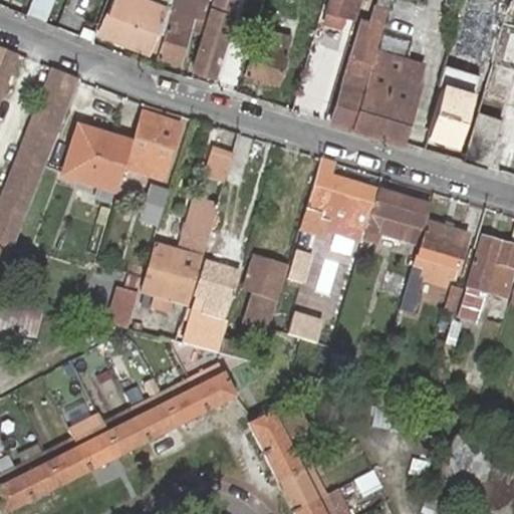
[(43,20),(52,0),(29,0),(24,11),(43,20)]
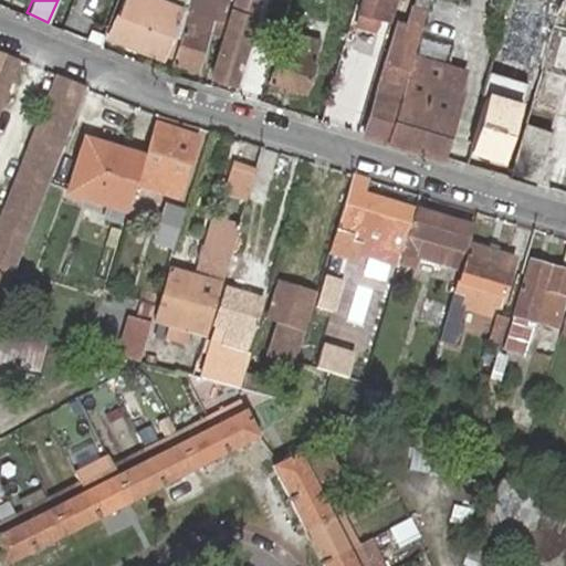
[(123,0),(108,37),(164,58),(185,0),(123,0)]
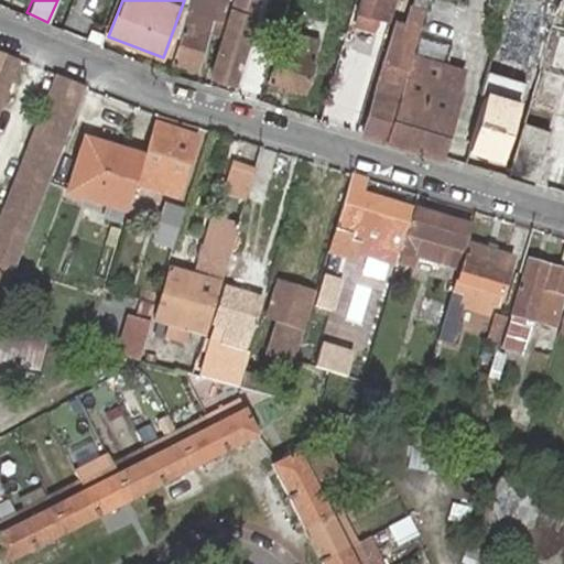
[(190,0),(188,4),(172,61),(195,68),(205,32),(206,30),(219,34),(224,21),(228,0),(190,0)]
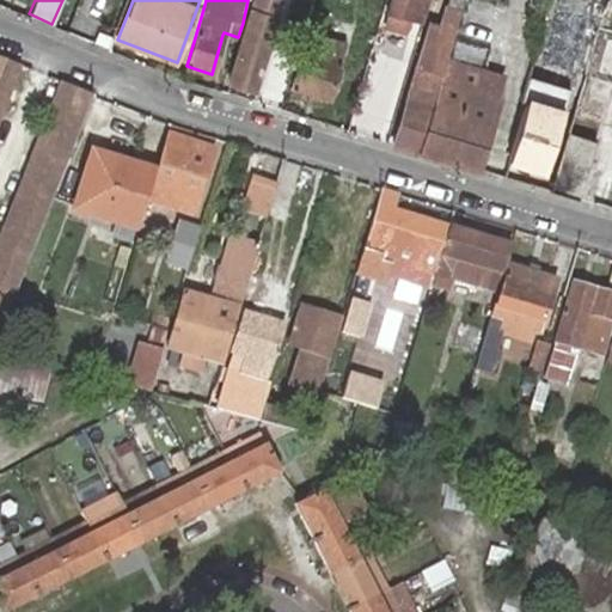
[(254,0),(251,11),(230,81),(255,90),(276,18),(274,18),(279,0),(254,0)]
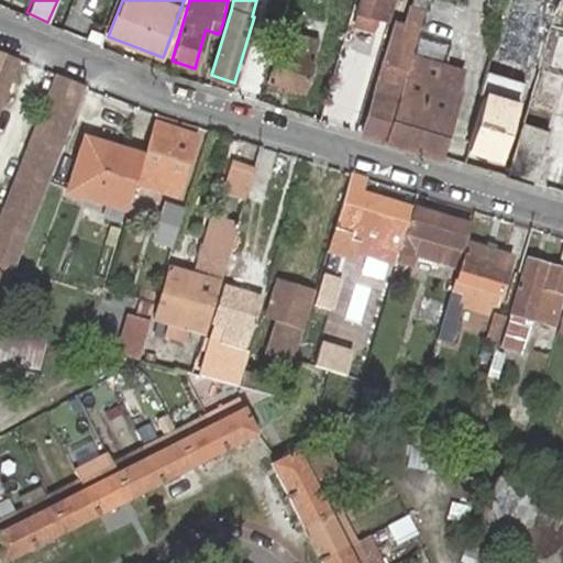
[(383,0),(357,0),(354,12),(377,19),(383,0)]
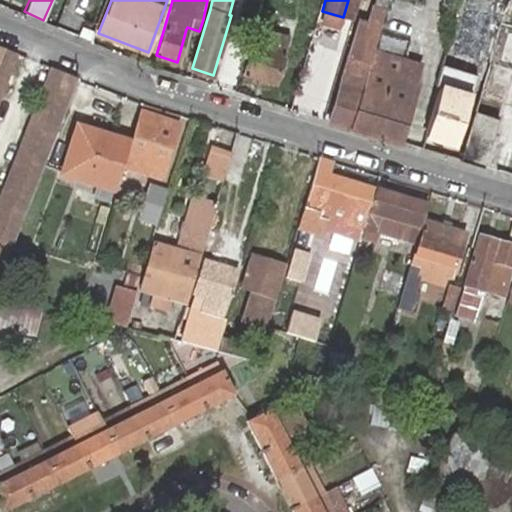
[(352,19),(357,0),(348,0),(343,17),(352,19)]
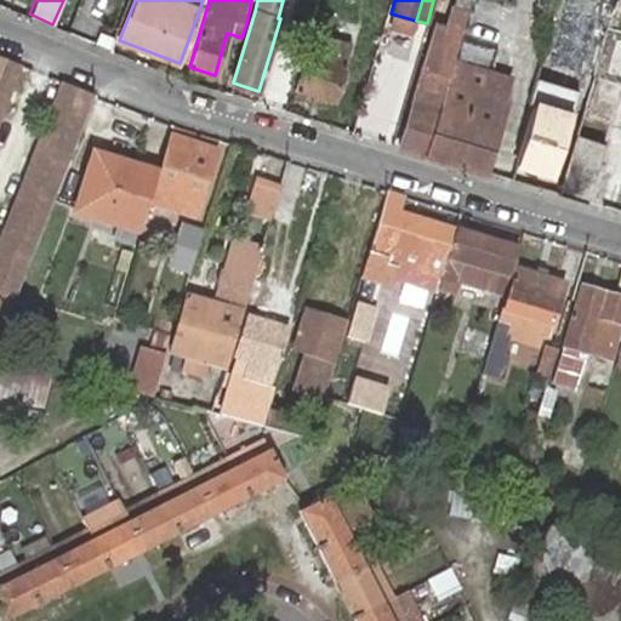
[(465,23),(467,12),(455,9),(451,20),(465,23)]
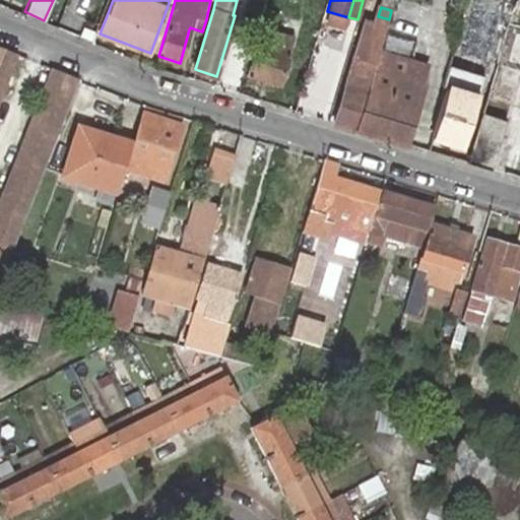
[(263,8),(253,43),(258,44),(249,75),(279,84),(294,37),(273,30),(279,12),(263,8)]
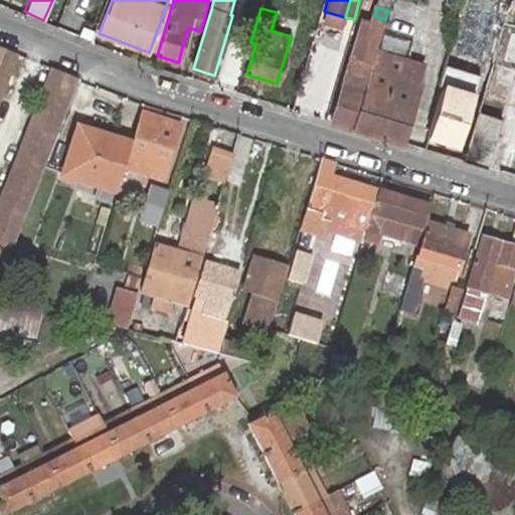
[(380,35),(385,19),(374,16),(373,16),(368,31),(380,35)]
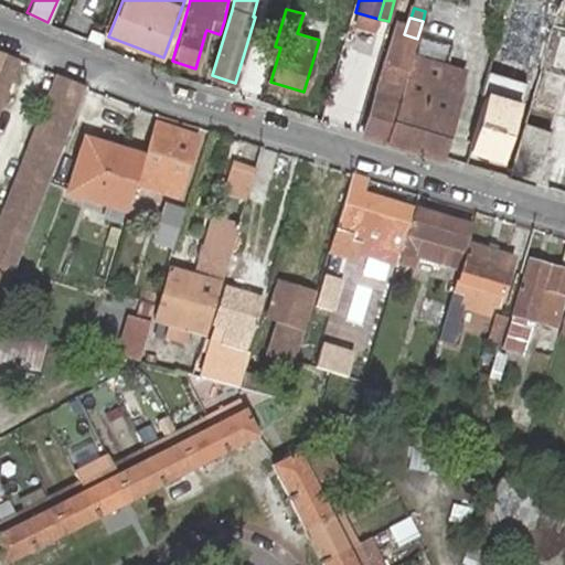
[(390,49),(386,60),(408,65),(412,55),(390,49)]
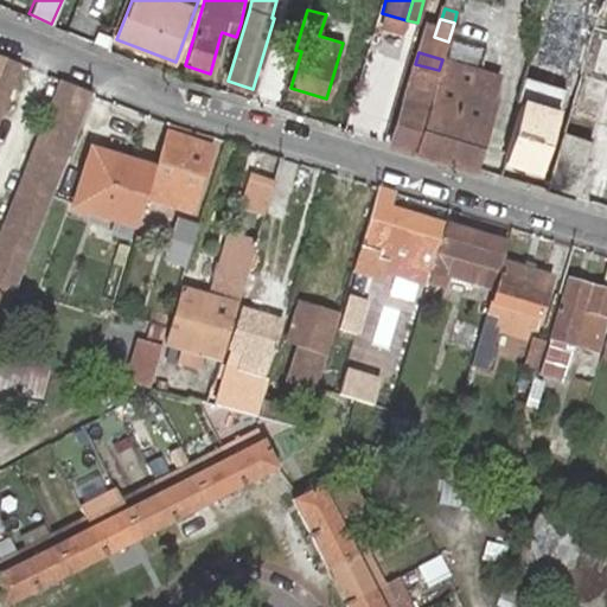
[(0,112),(19,65),(2,58),(0,57),(0,112)]
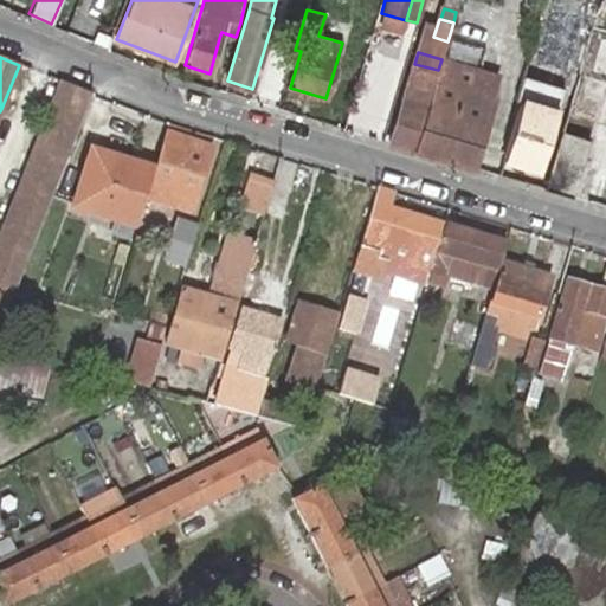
[(438,72),(436,79),(491,96),(497,75),(442,57),(442,59),(438,70),(438,72)]
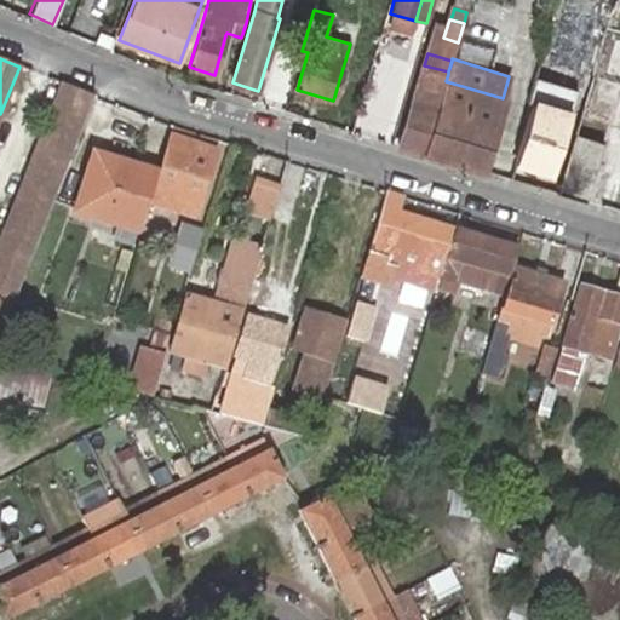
[(413,102),(399,145),(423,153),(437,108),(441,96),(446,81),(448,74),(448,72),(424,65),(419,81),(413,102)]
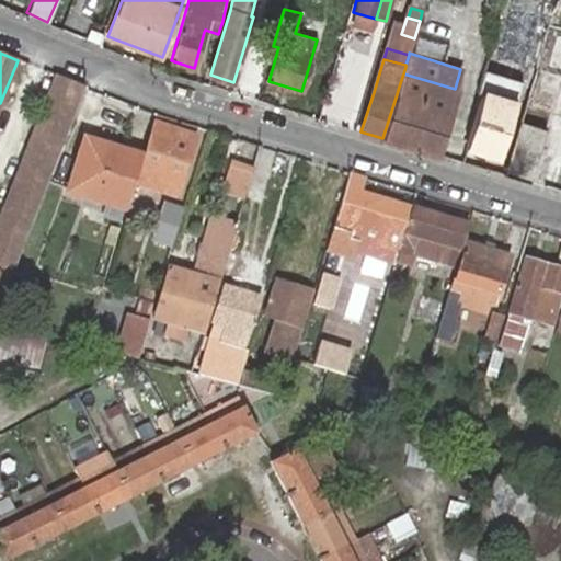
[(482,94),(466,148),(500,158),(523,80),(484,69),(478,92),(482,94)]
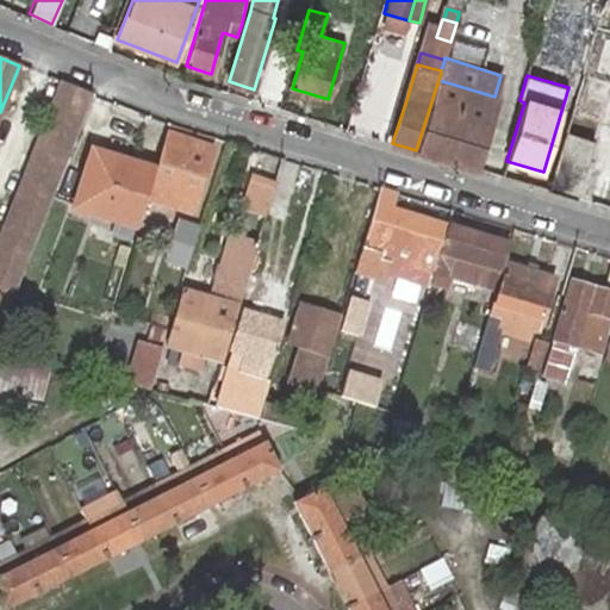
[(430,106),(416,150),(475,168),(483,144),(480,143),(484,130),(495,97),(439,80),(434,94),(430,106)]
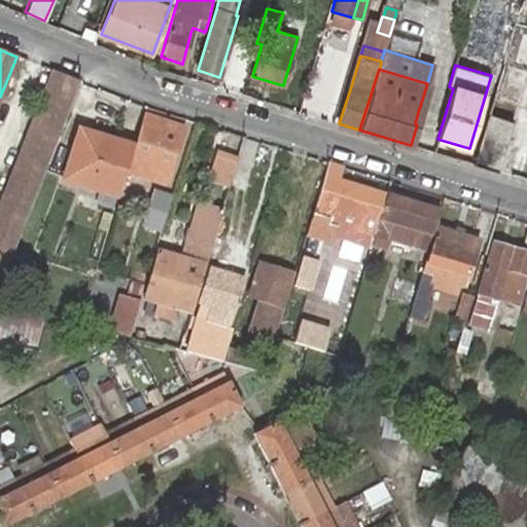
[(0,283),(80,81),(67,77),(54,71),(0,204),(0,283)]
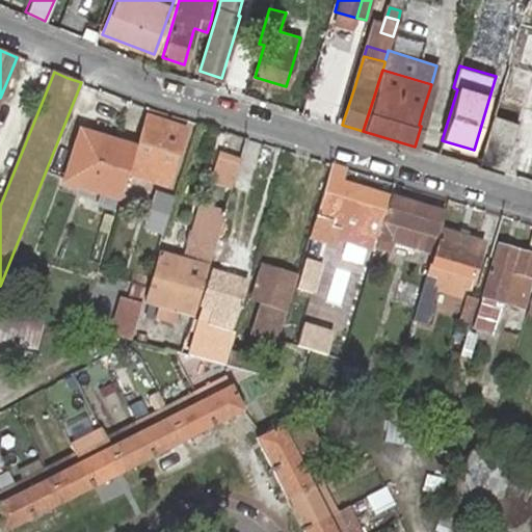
[(494,115),(478,166),(504,174),(520,123),(494,115)]
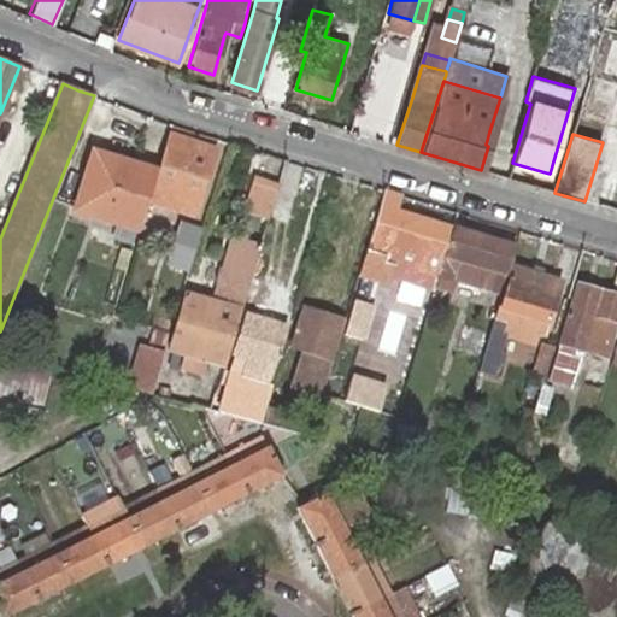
[(192,216),(213,151),(169,136),(148,203),(192,216)]
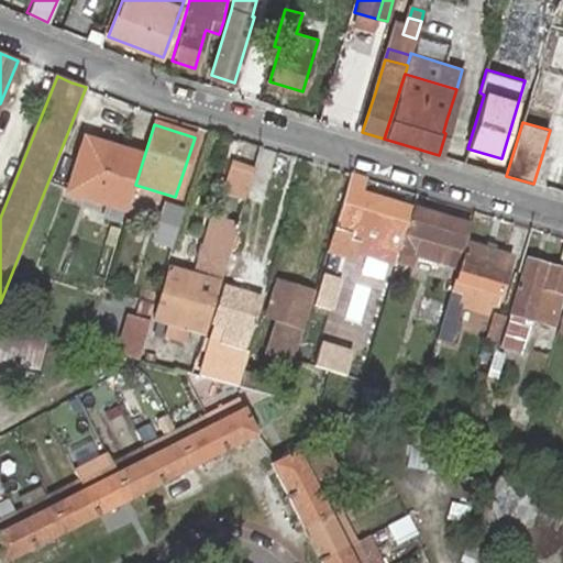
[(125,209),(141,159),(86,141),(81,153),(75,174),(69,191),(125,209)]
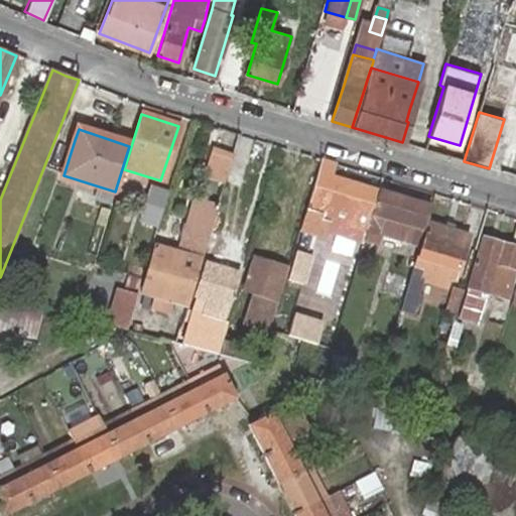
[(241,188),(255,140),(239,136),(232,160),(225,183),(241,188)]
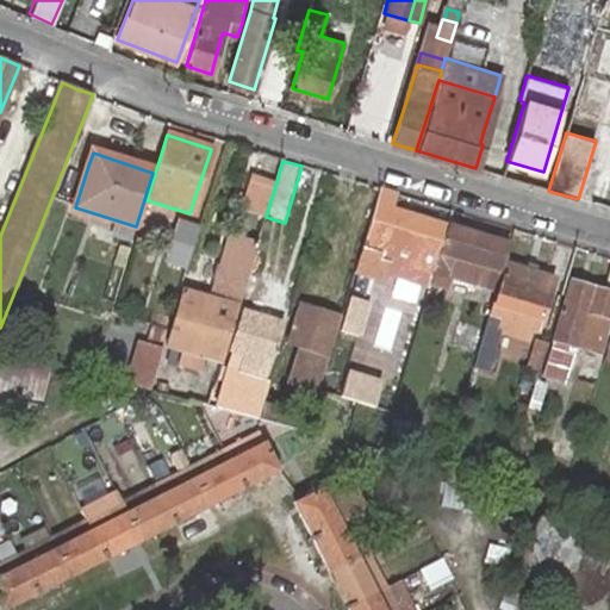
[(242,210),(266,217),(274,190),(250,182),(242,210)]
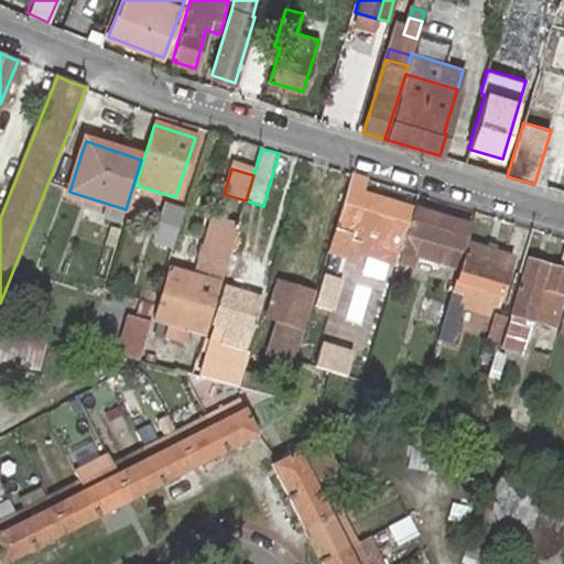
[(397,264),(413,210),(360,194),(366,180),(351,175),(328,251),(356,260),(358,252),(397,264)]
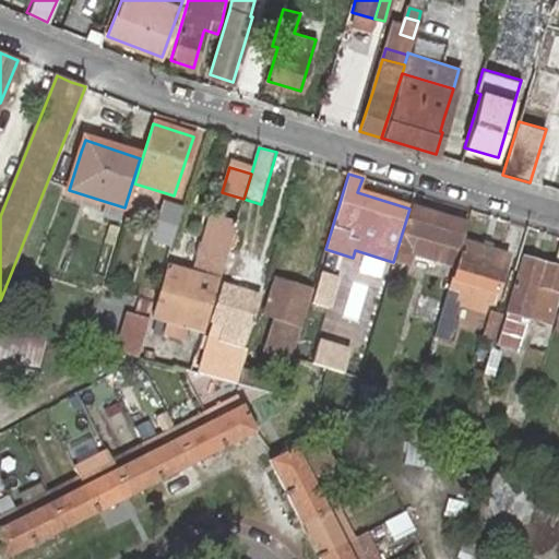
[(454,266),(466,225),(409,209),(393,262),(403,265),(406,253),(454,266)]
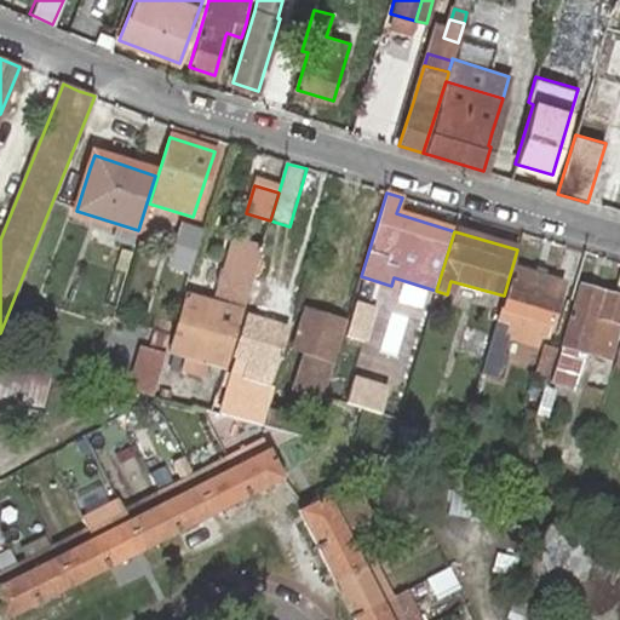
[(224,368),(241,314),(260,250),(234,241),(214,304),(185,296),(168,350),(183,356),(179,369),(202,377),(206,363),(224,368)]
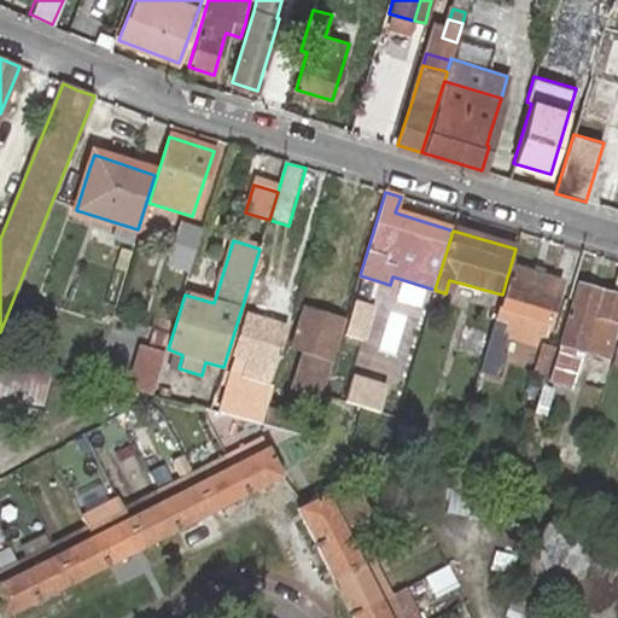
[(115,268),(126,272),(130,255),(120,251),(115,268)]
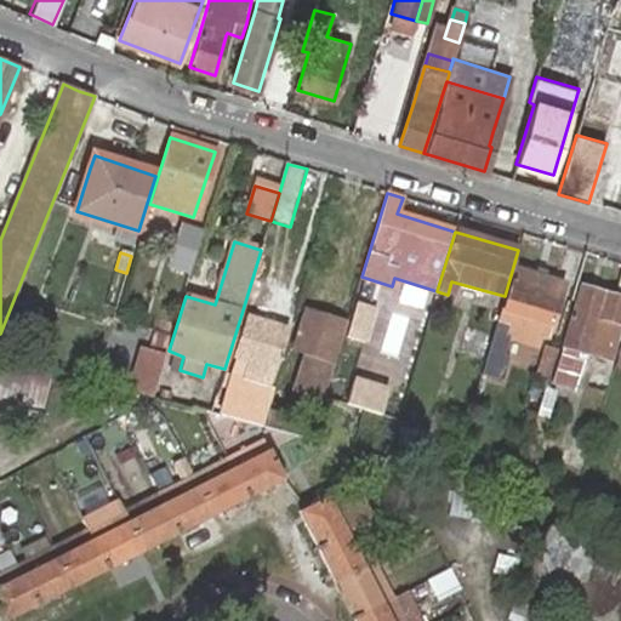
[(496,323),(482,371),(499,377),(505,357),(502,357),(511,326),(548,337),(564,284),(514,269),(499,323),(496,323)]
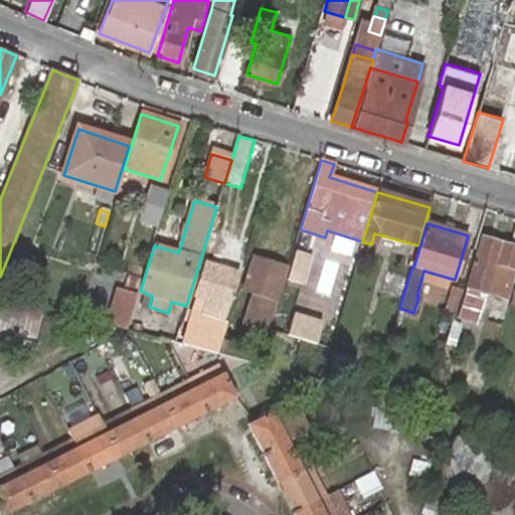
[(505,300),(514,266),(514,248),(481,238),(457,318),(476,324),(486,294),(505,300)]
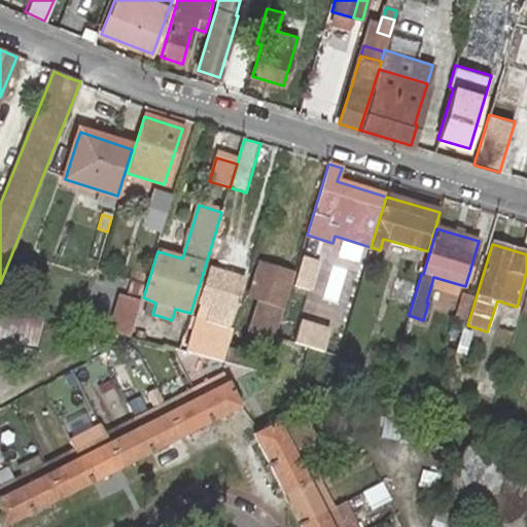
[(320,261),(303,256),(294,288),(312,292),(320,261)]
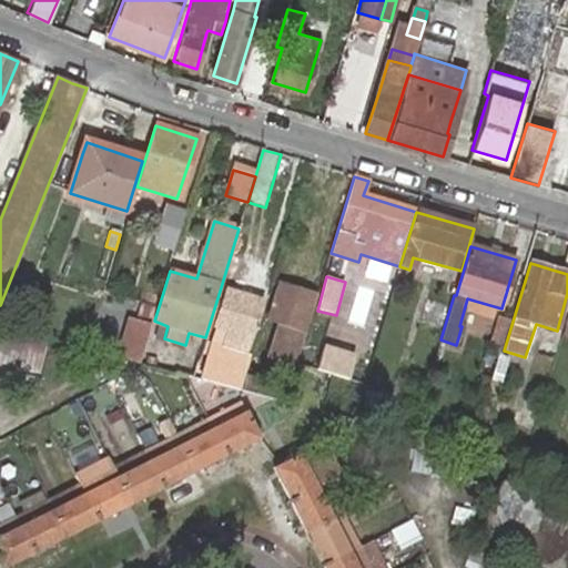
[(287,342),(281,363),(293,366),(315,295),(279,283),(267,320),(281,323),(275,340),(287,342)]
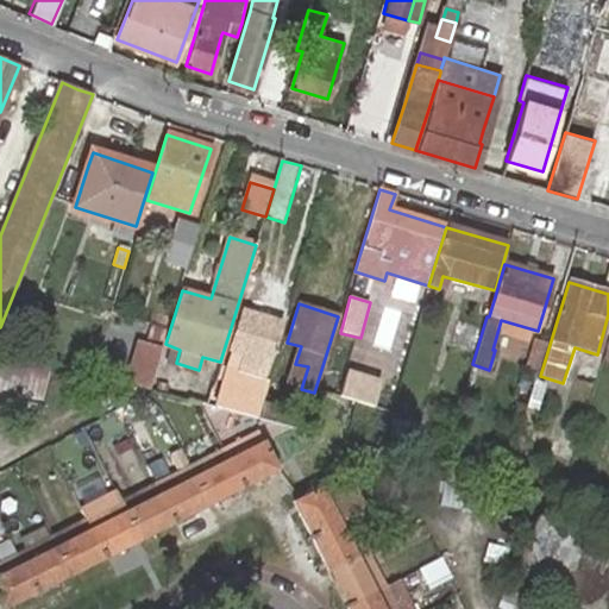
[(265,388),(268,380),(265,380),(283,325),(244,313),(231,350),(244,355),(239,371),(255,376),(251,385),(265,388)]
